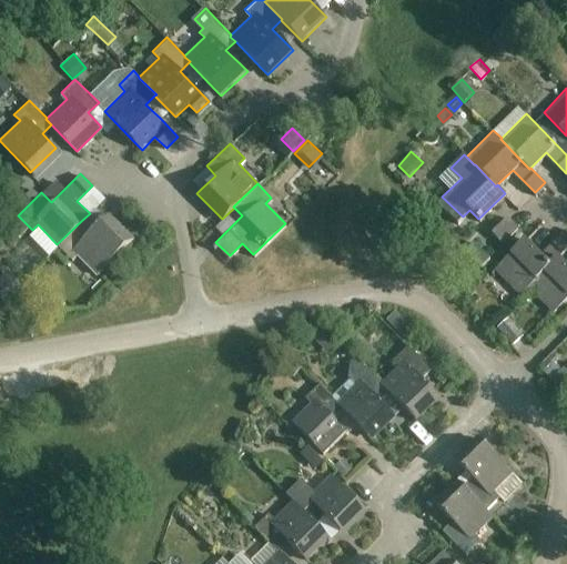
[(22,209),(31,200),(22,191),(13,200),(22,209)]
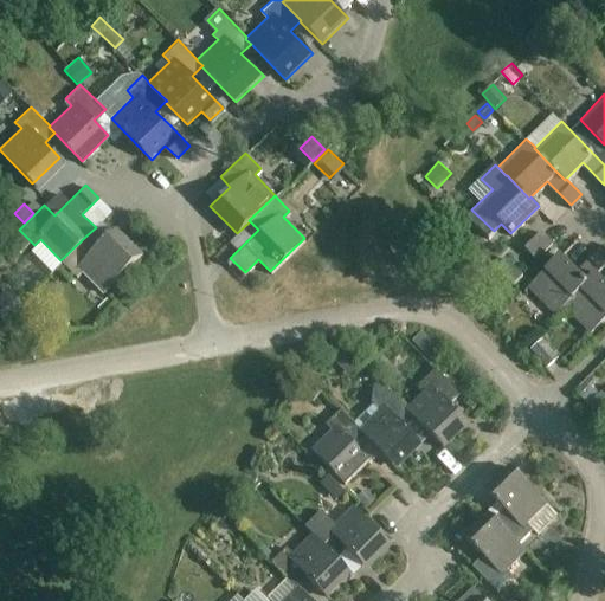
[(488,237),(494,231),(471,209),(467,215),(488,237)]
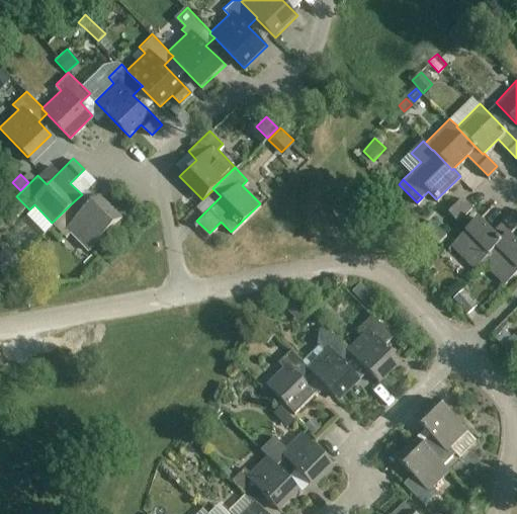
[(74,201),(52,223),(65,236),(71,231),(88,249),(122,216),(99,193),(94,197),(82,209),(74,201)]
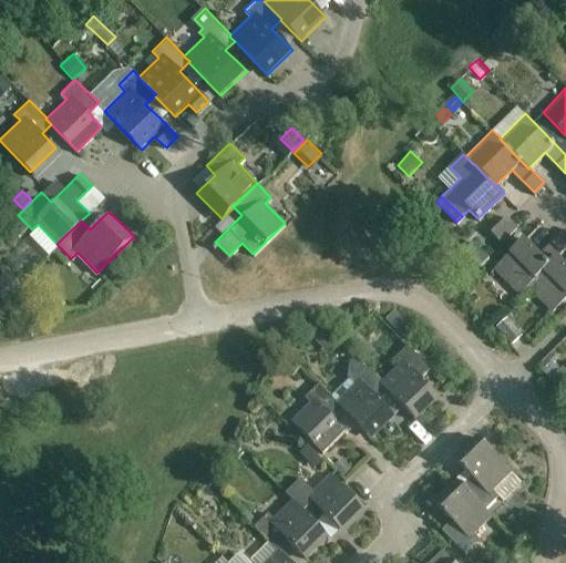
[(501,241),(516,225),(506,214),(490,231),(501,241)]
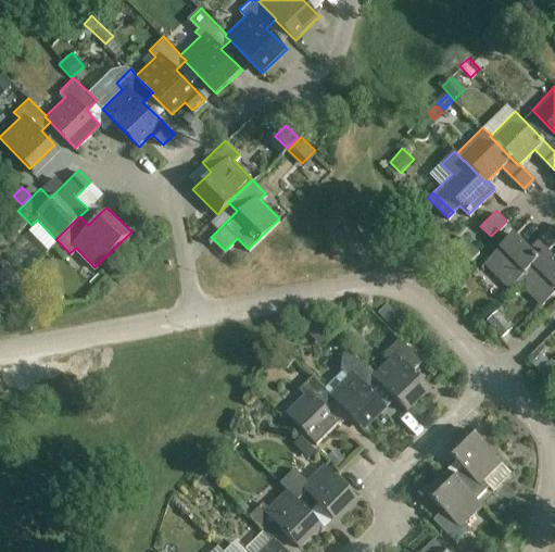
[(546,250),(554,240),(554,229),(550,225),(528,247),(514,231),(484,261),(509,286),(517,278),(518,277),(545,250),(546,250)]
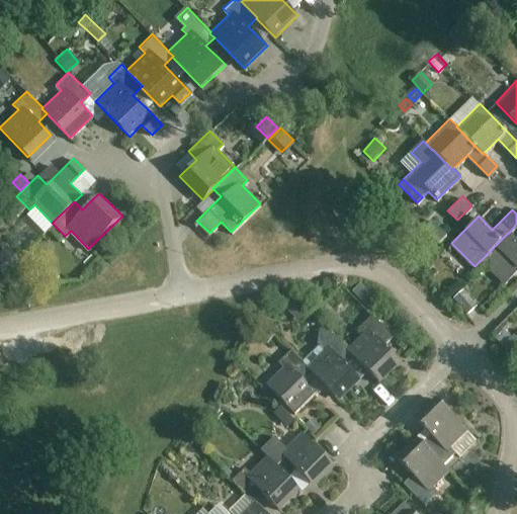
[(437,241),(445,233),(431,219),(423,227),(437,241)]
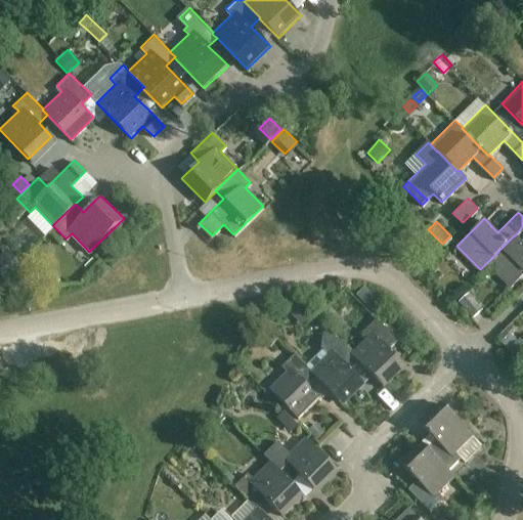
[(488,261),(487,262),(510,286),(522,272),(522,244),(515,235),(514,235),(488,261)]
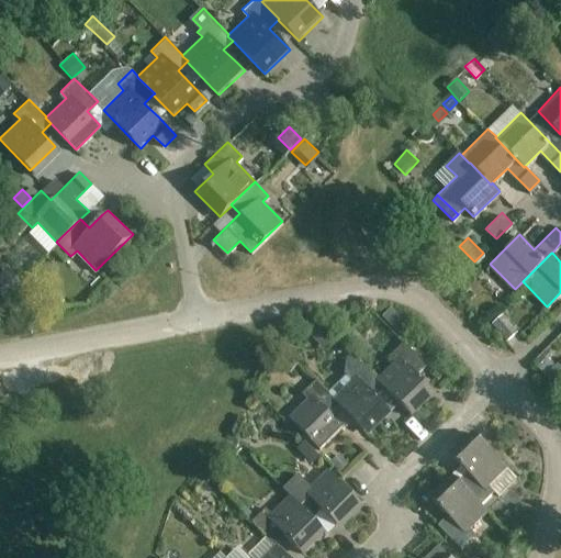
[(0,300),(13,291),(4,278),(0,280),(0,300)]
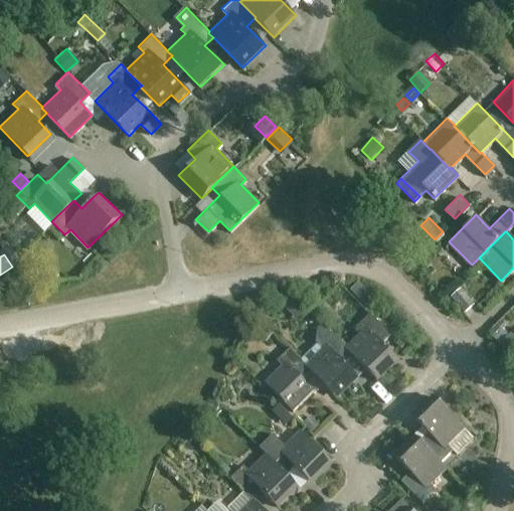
[(359,295),(366,288),(358,280),(351,287),(359,295)]
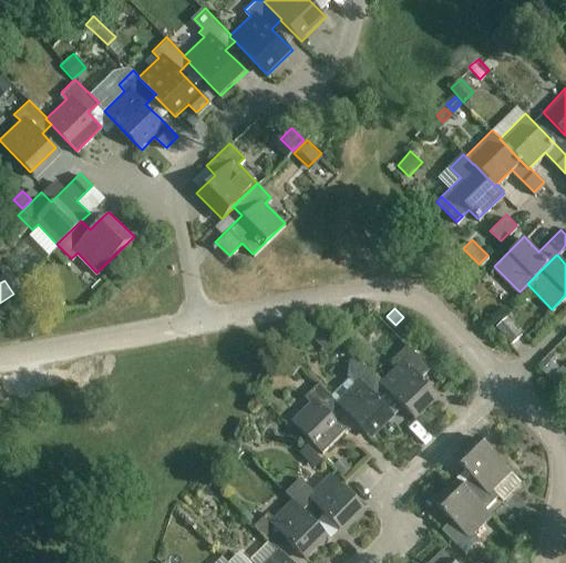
[(497,324),(496,325),(510,341),(512,339),(521,333),(507,316),(497,324)]
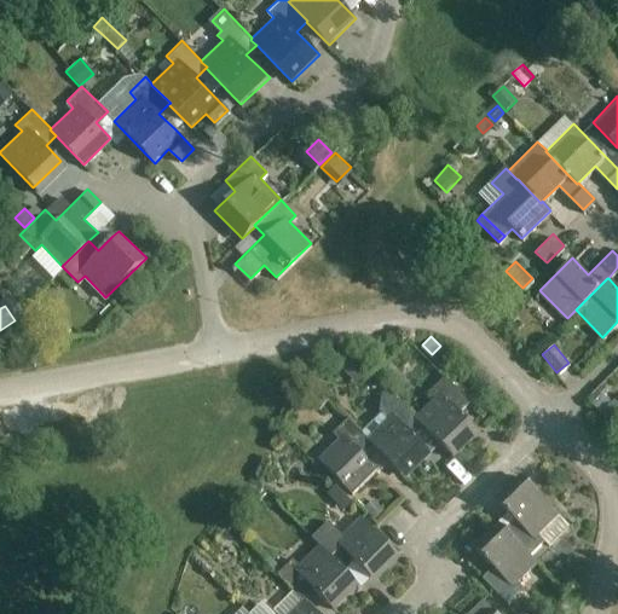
[(421,422),(448,450),(473,426),(458,411),(469,400),(443,374),(428,389),(434,395),(415,415),(421,422)]
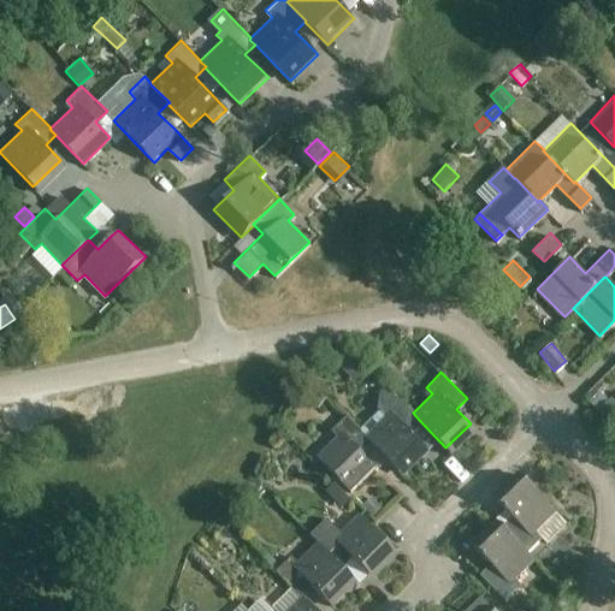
[(317,408),(327,397),(315,384),(303,395),(317,408)]
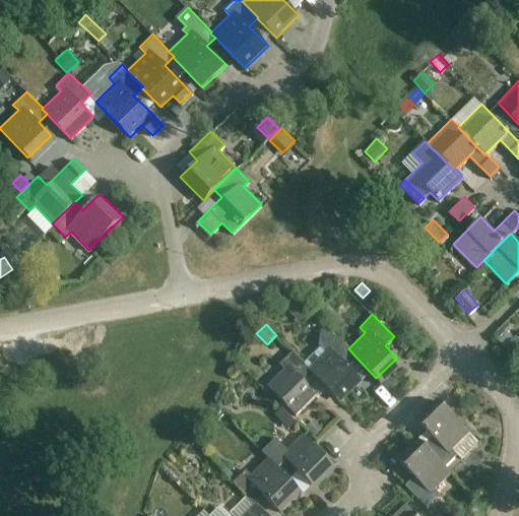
[(348,348),(327,326),(321,331),(320,344),(321,345),(305,363),(308,366),(307,366),(314,372),(313,373),(336,396),(358,375),(345,363),(353,355),(348,348)]
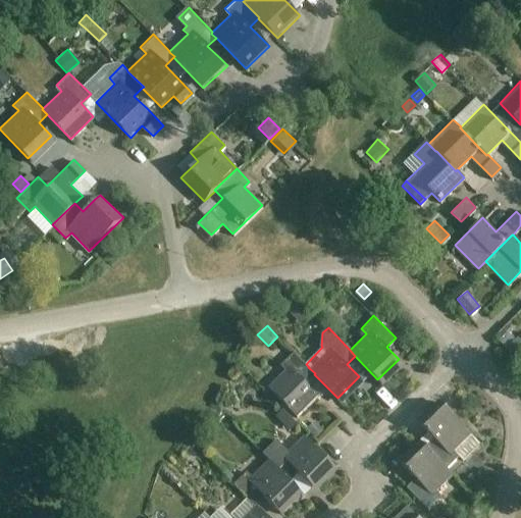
[(509,344),(503,350),(518,365),(520,362),(520,341),(517,337),(509,344)]
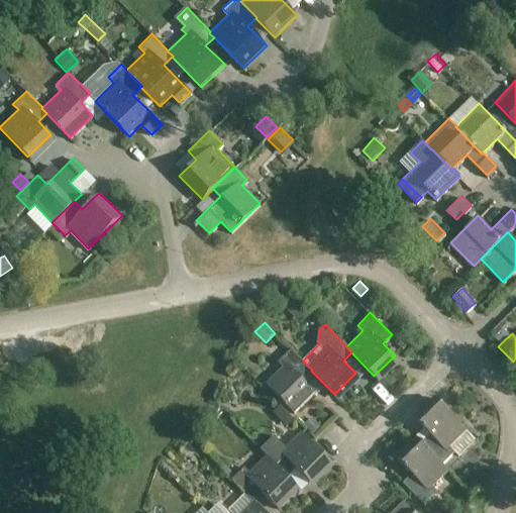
[(306,364),(303,361),(290,346),(277,358),(284,366),(267,383),(294,411),(315,390),(303,378),(311,371),(312,370),(305,364),(306,364)]
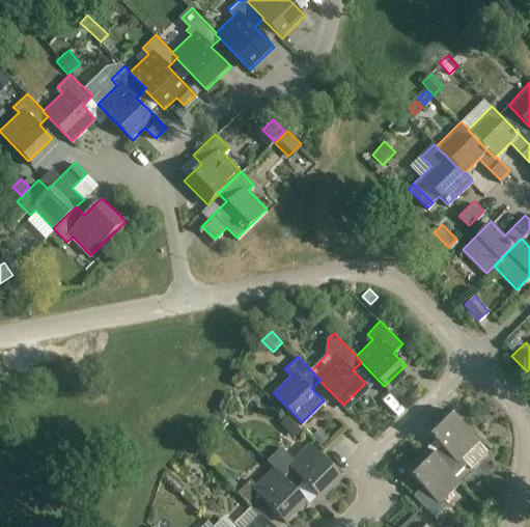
[(454,475),(454,474),(467,462),(462,456),(479,439),(450,410),(428,432),(441,444),(433,452),(454,475)]
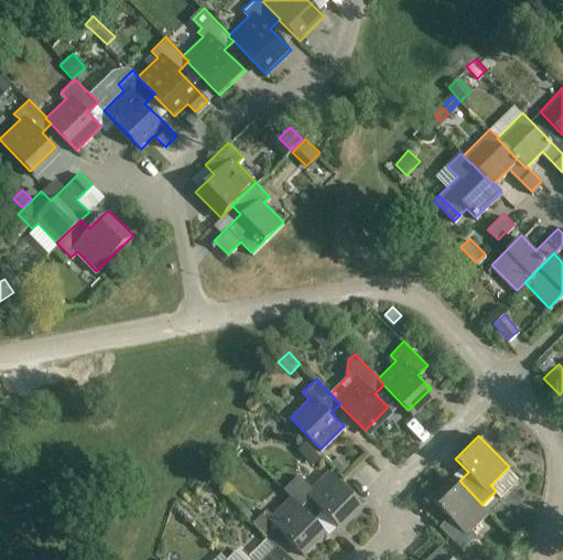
[(339,454),(332,463),(340,472),(349,464),(339,454)]
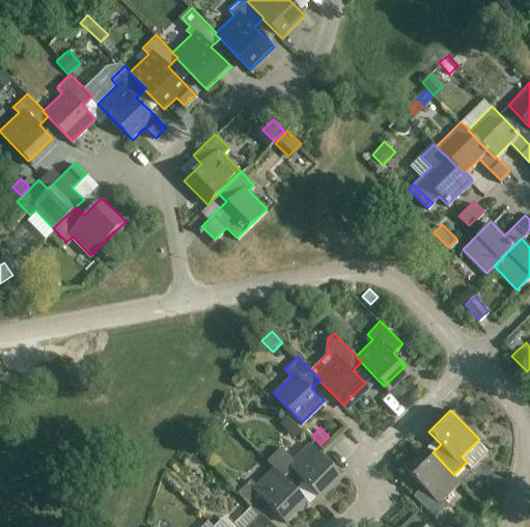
[(280,447),(267,460),(273,466),(296,489),(305,480),(322,497),(343,476),(310,442),(293,460),(280,447)]
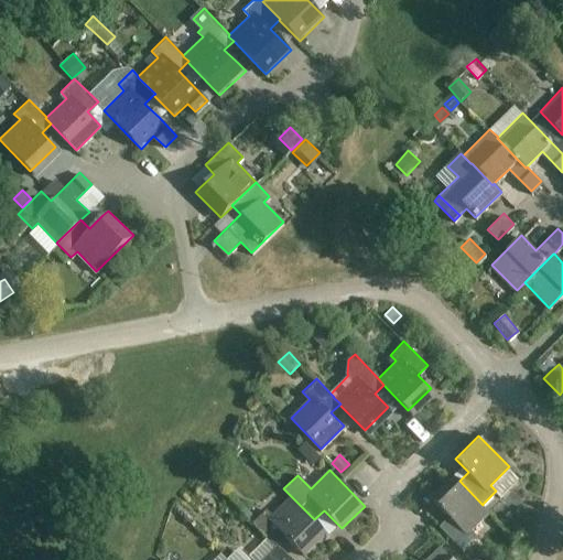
[(489,510),(483,504),(483,505),(459,481),(455,476),(432,499),(448,516),(441,524),(440,525),(462,548),(476,535),(471,529),(489,510)]
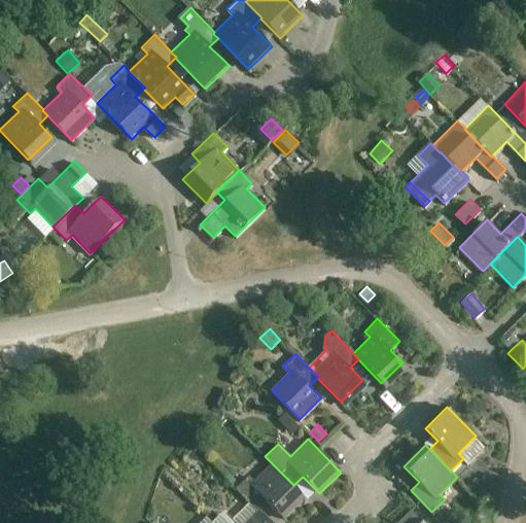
[(301,492),(293,485),(271,462),(253,480),(248,474),(236,486),(258,510),(259,508),(258,508),(267,499),(279,513),(301,492)]
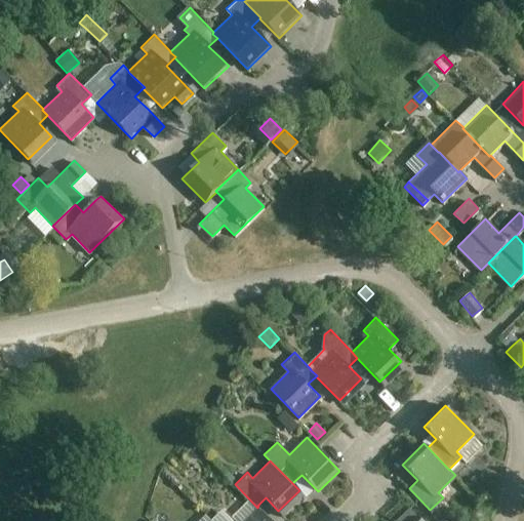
[(489,490),(475,476),(468,483),(481,497),(489,490)]
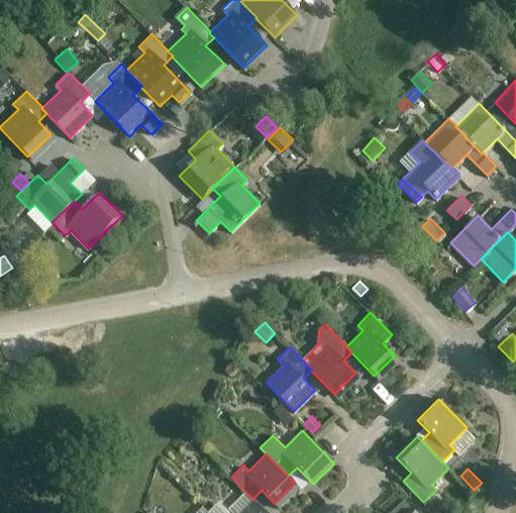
[(268,512),(254,498),(253,500),(238,512),(234,512),(231,509),(227,512),(268,512)]
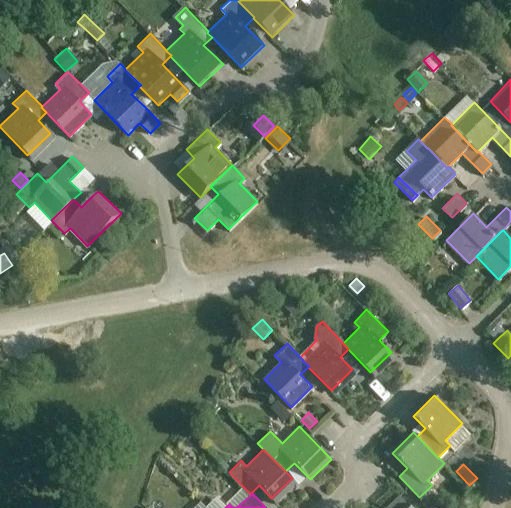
[(413,507),(401,494),(386,507),(413,507)]
